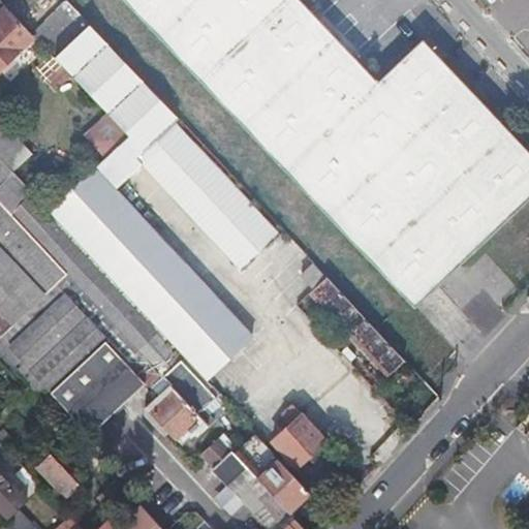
[(121,0),(417,309),(528,203),(528,151),(423,41),(379,83),(299,0),(121,0)]
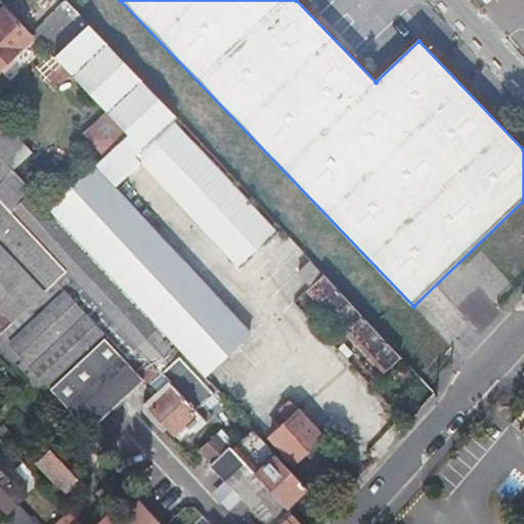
[(53,56),(88,25),(67,2),(33,35),(34,37),(51,54),(53,56)]
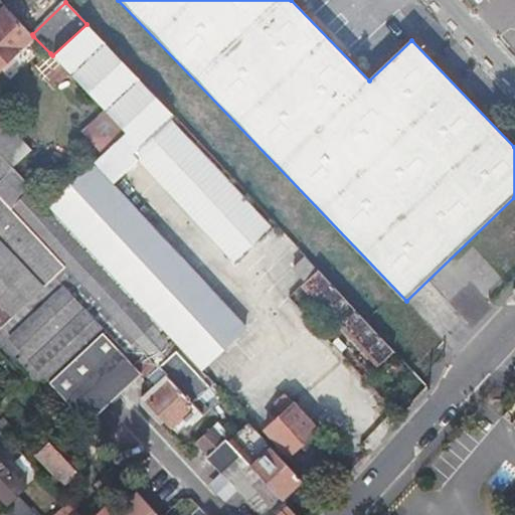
[(0,65),(33,36),(32,34),(7,7),(0,12),(0,65)]
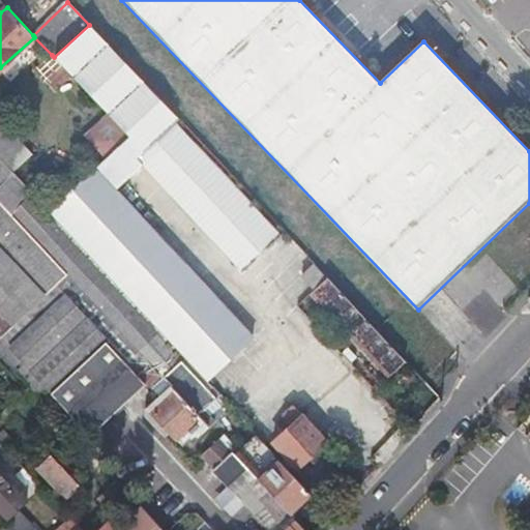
[(127,136),(125,139),(122,142),(244,272),(282,237),(176,125),(179,120),(89,25),(54,57),(71,77),(127,136)]
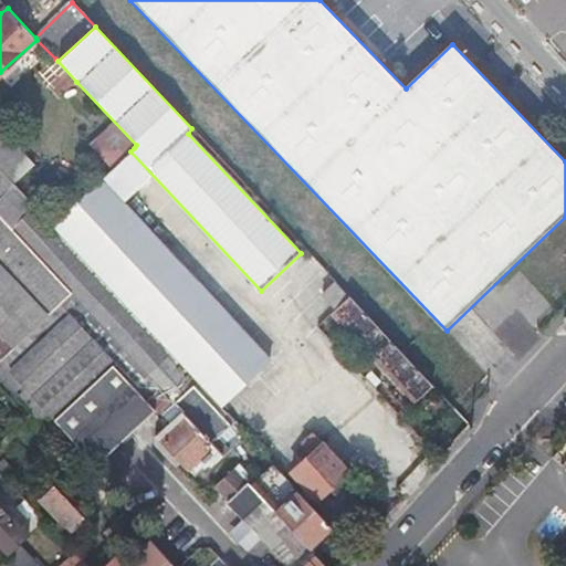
[(58,61),(55,59),(33,80),(44,91),(46,87),(59,100),(76,82),(58,61)]
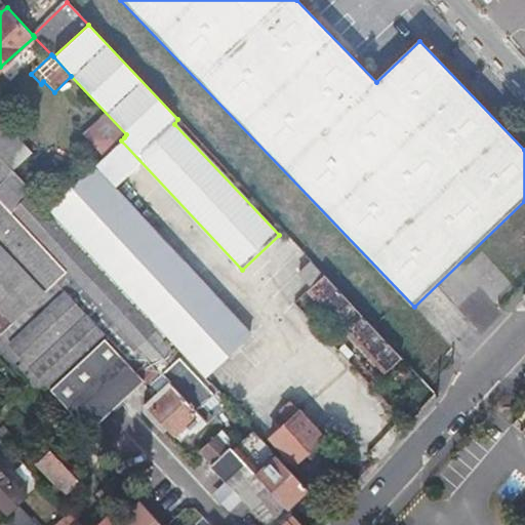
[(80,153),(92,167),(117,145),(104,131),(80,153)]
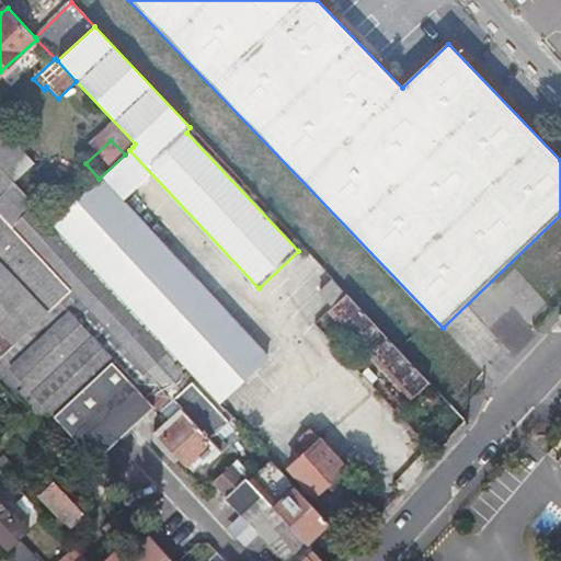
[(102,179),(78,202),(54,225),(220,403),(268,357),(102,179)]
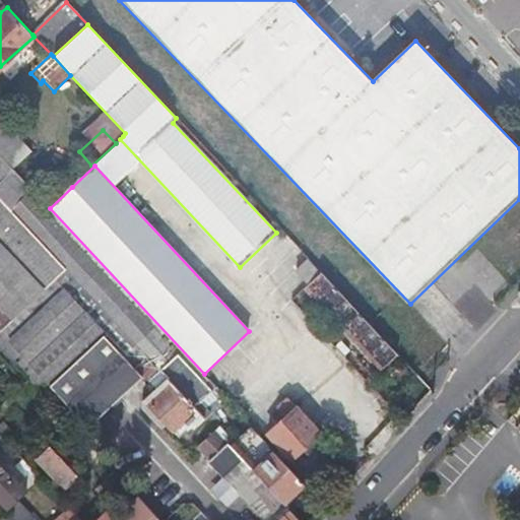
[(0,180),(0,201),(65,271),(158,371),(179,352),(33,195),(35,193),(12,168),(0,180)]
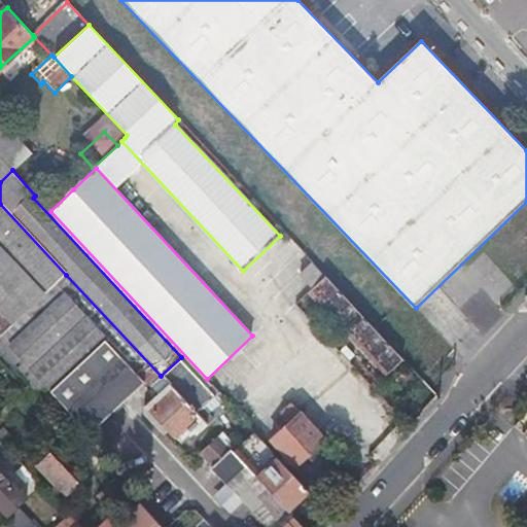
[(0,336),(12,324),(23,315),(43,296),(66,275),(0,204),(0,336)]
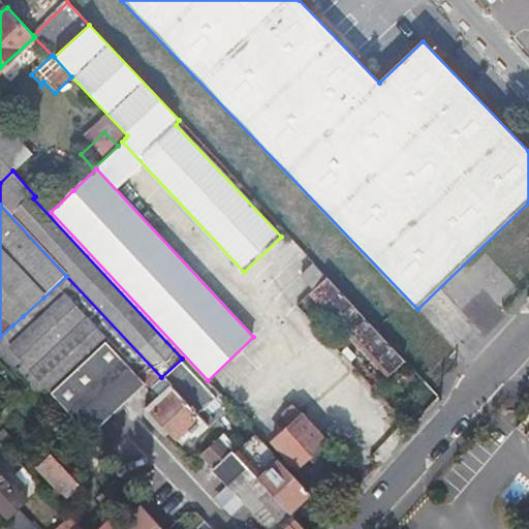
[(222,254),(211,266),(261,313),(273,302),(222,254)]
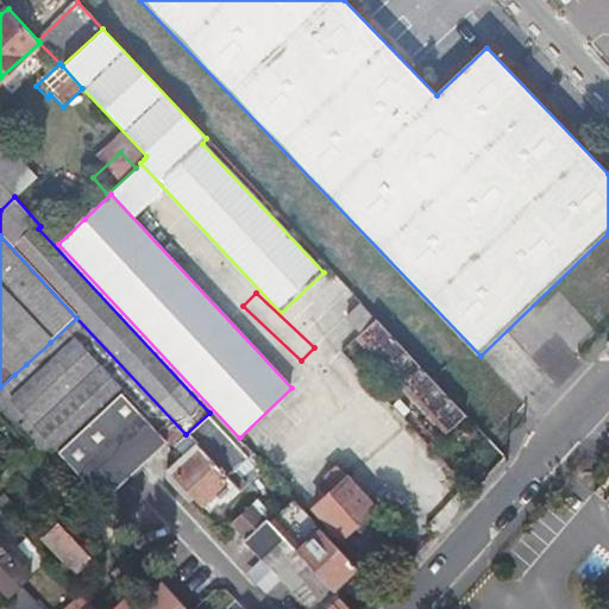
[(349,318),(363,333),(376,320),(362,305),(349,318)]
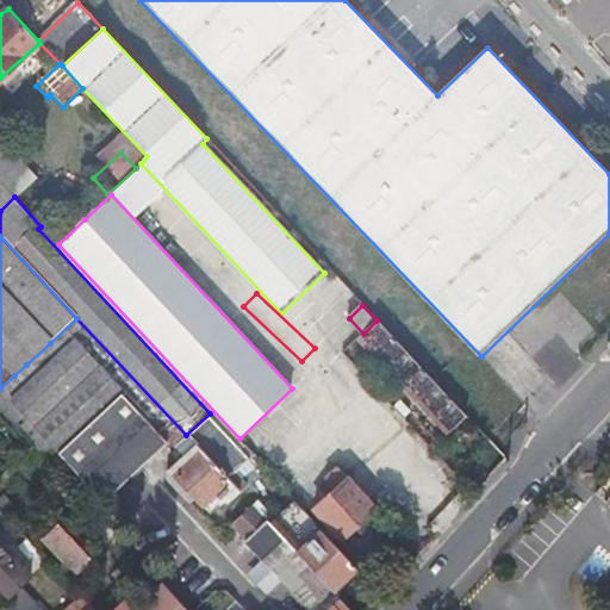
[(50,343),(26,365),(128,473),(166,439),(173,447),(186,435),(76,318),(50,343)]
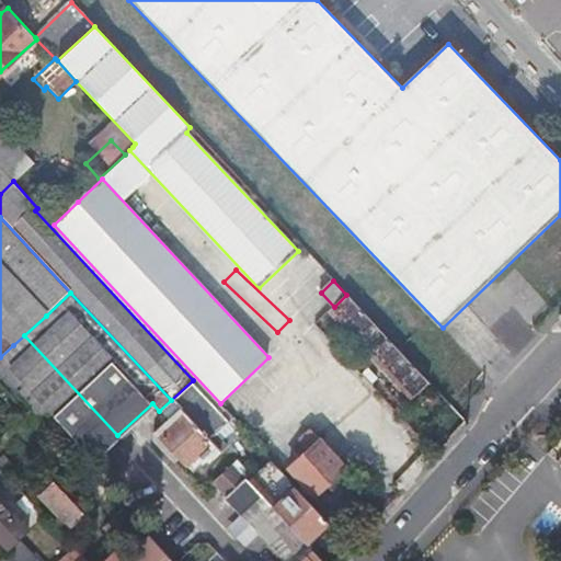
[(346,295),(334,307),(331,310),(414,397),(430,382),(346,295)]
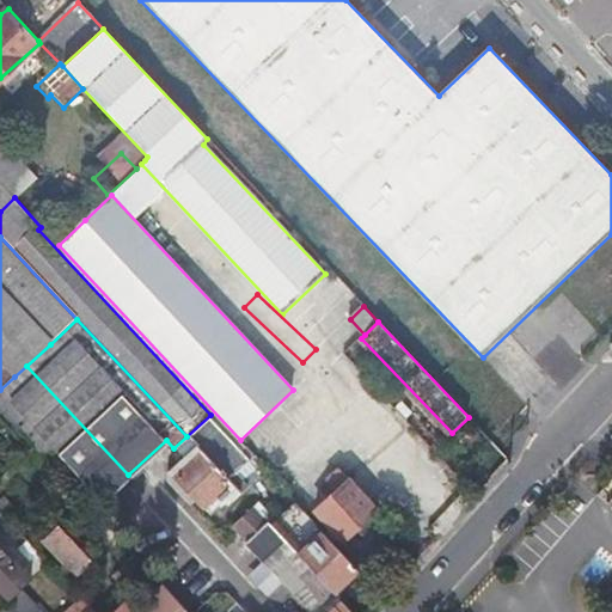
[(26,366),(14,377),(0,390),(0,414),(91,510),(128,475),(26,366)]
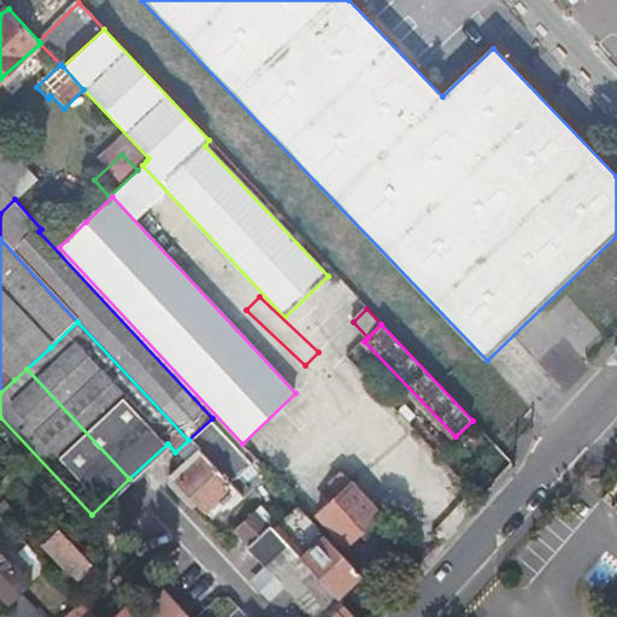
[(377,391),(440,456),(445,450),(383,385),(377,391)]
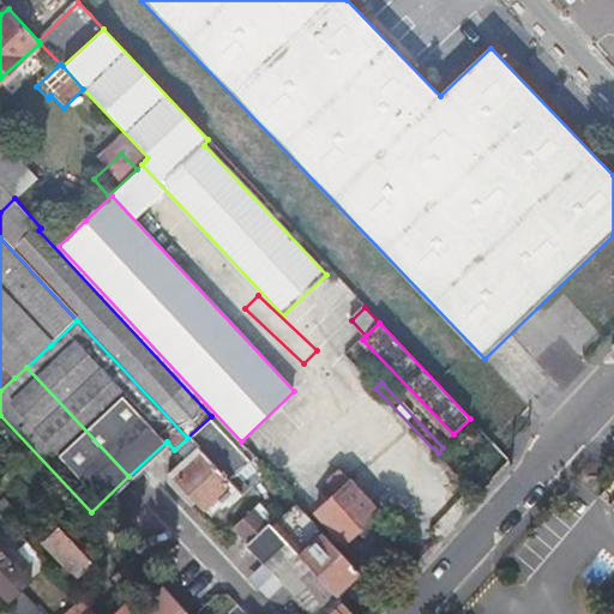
[(197,497),(205,506),(214,515),(228,503),(229,504),(240,493),(198,447),(173,470),(169,483),(188,504),(197,497)]
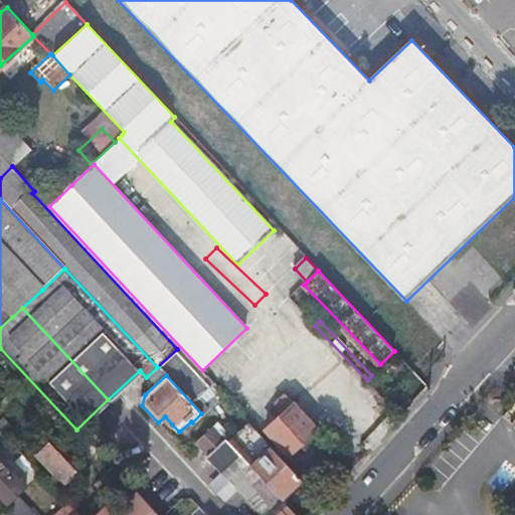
[(269,431),(280,442),(290,454),(319,426),(290,393),(280,402),(288,411),(269,431)]
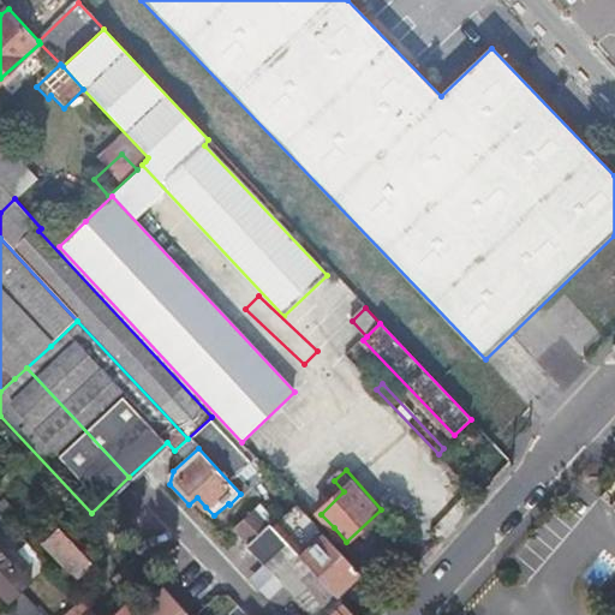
[(0,591),(11,603),(30,584),(59,614),(79,614),(88,607),(0,513),(0,591)]
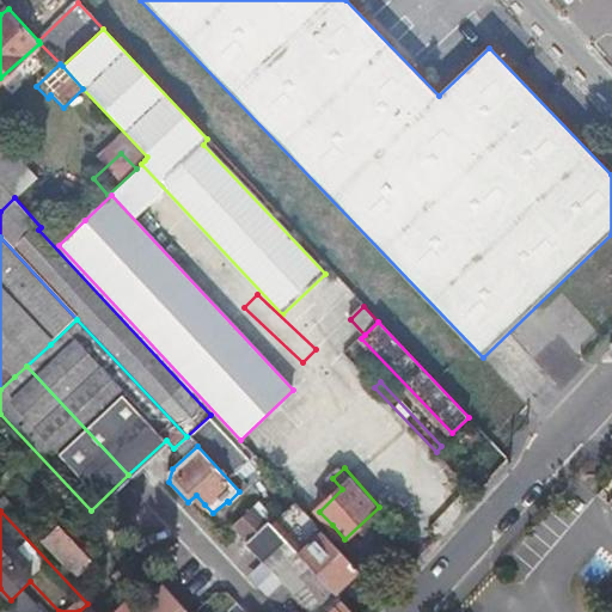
[(93,593),(101,586),(109,577),(60,525),(43,540),(93,593)]
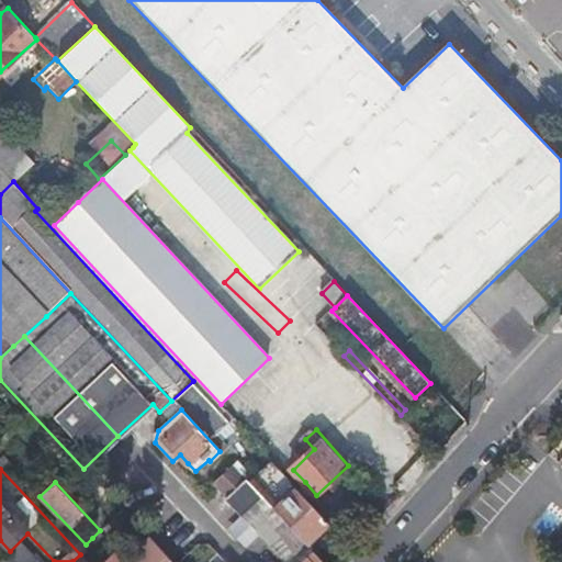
[(322,561),(306,544),(274,510),(248,482),(228,499),(288,561),(287,561),(322,561)]
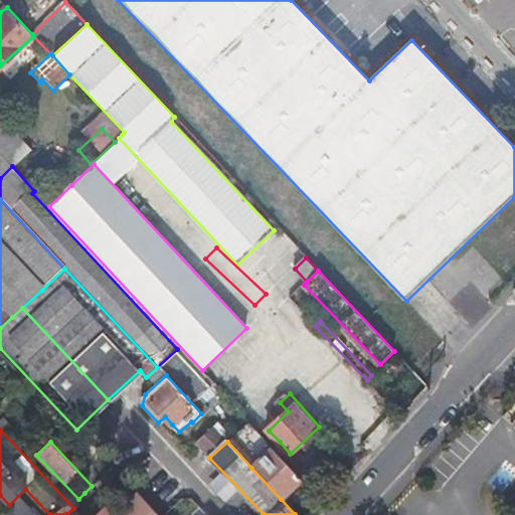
[(251,468),(281,499),(303,478),(274,447),(251,468)]
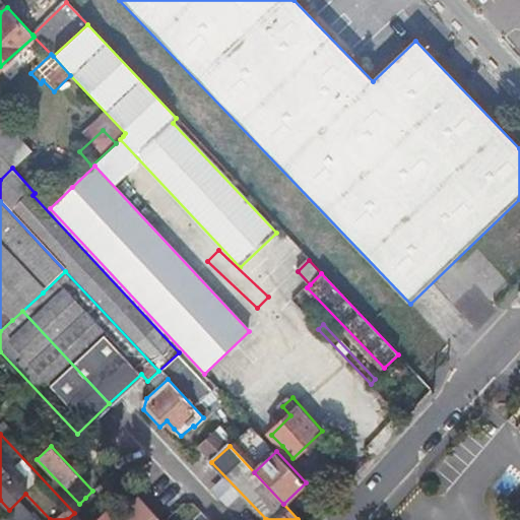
[(157,519),(154,516),(136,497),(115,516),(109,508),(95,519),(157,519)]
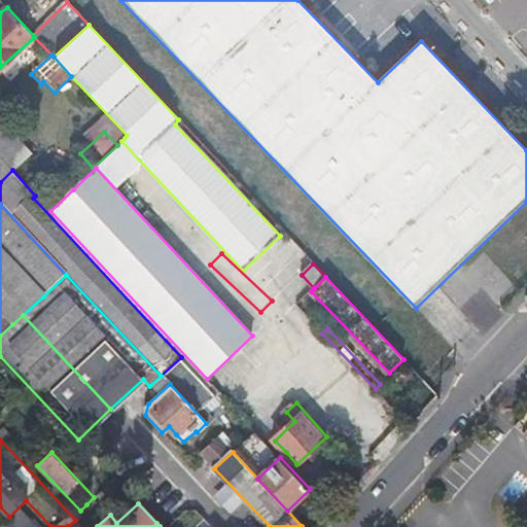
[(37,526),(23,512),(6,526),(37,526)]
